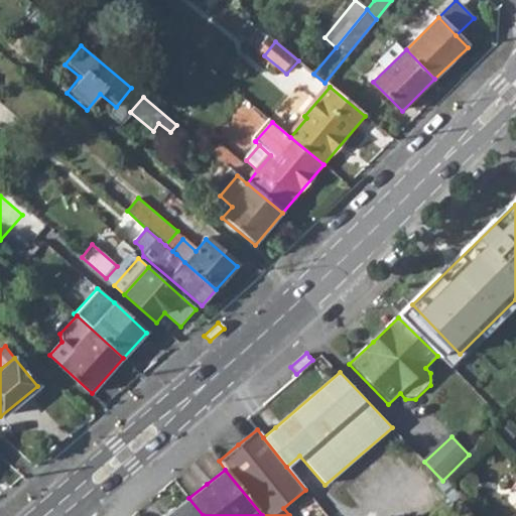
[(203,515),(188,498),(170,513),(165,515),(203,515)]
